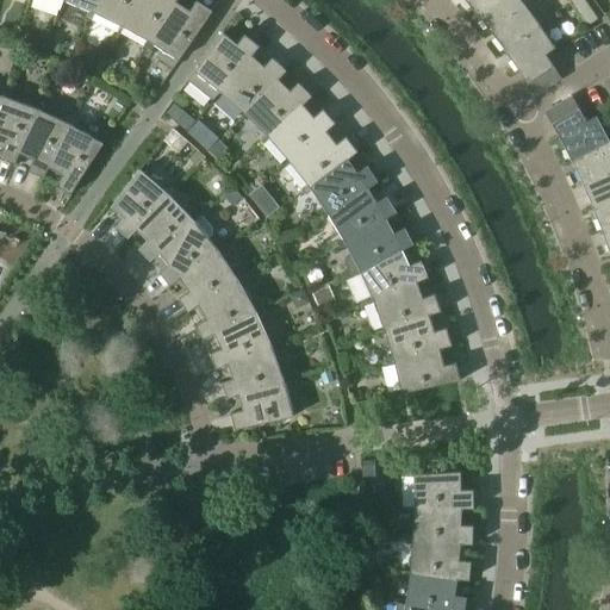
[(87,17),(91,18),(99,0),(67,0),(91,10),(87,17)]
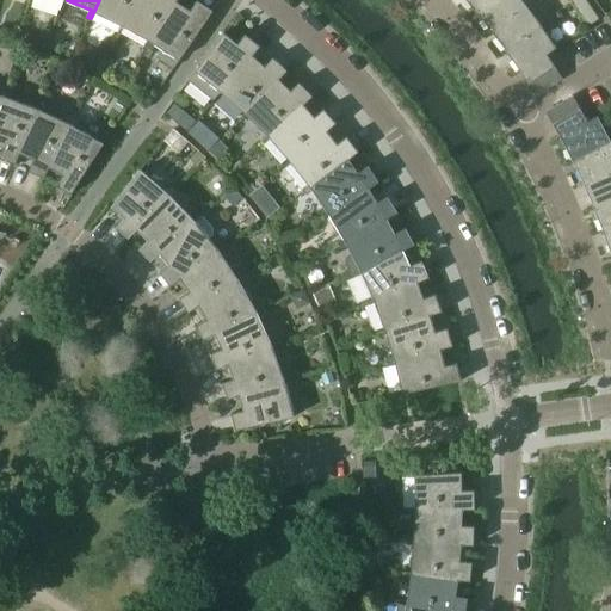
[(98,13),(123,25),(136,0),(99,0),(91,18),(96,20),(98,13)]
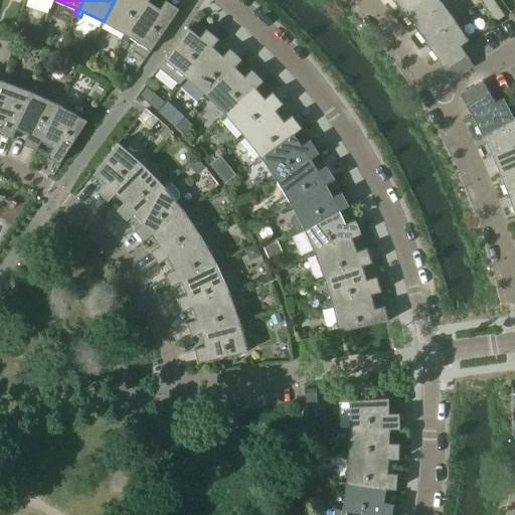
[(122,38),(125,40),(147,4),(150,1),(150,0),(115,0),(104,21),(125,33),(122,38)]
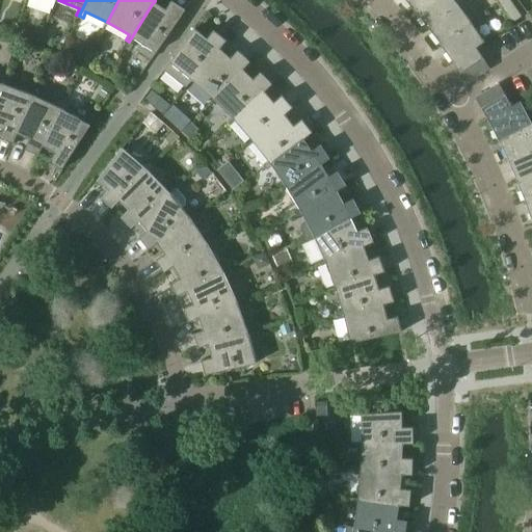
[(152,4),(129,42),(132,44),(136,38),(143,44),(141,48),(142,53),(152,59),(167,35),(186,9),(186,8),(173,0),(171,0),(166,8),(155,1),(152,4)]
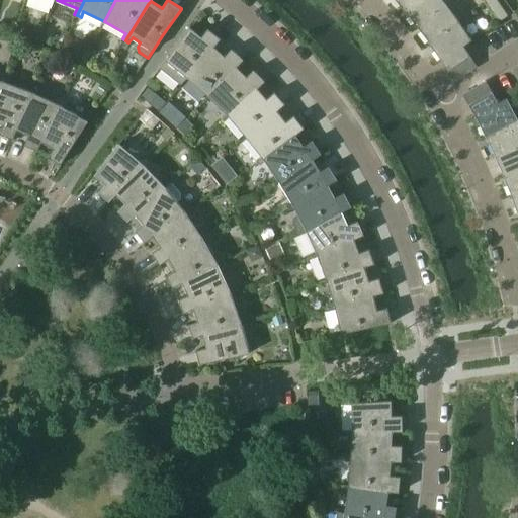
[(443,0),(410,0),(403,7),(416,24),(444,2),(443,0)]
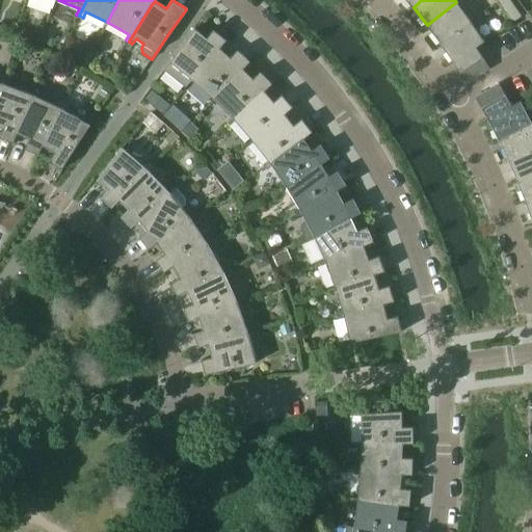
[(427,25),(441,43),(471,21),(462,10),(470,5),(466,0),(458,0),(456,2),(427,25)]
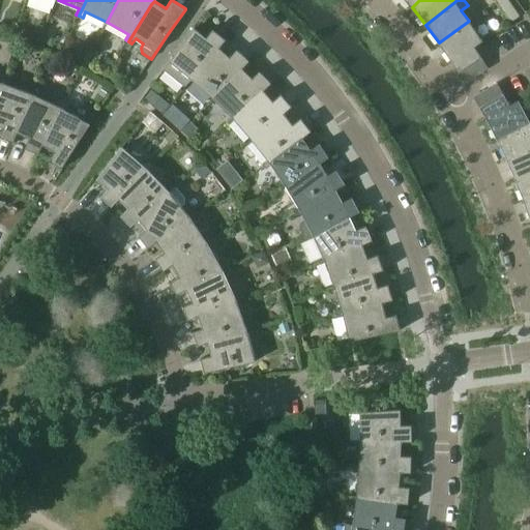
[(508,0),(497,0),(497,1),(511,22),(520,16),(508,0)]
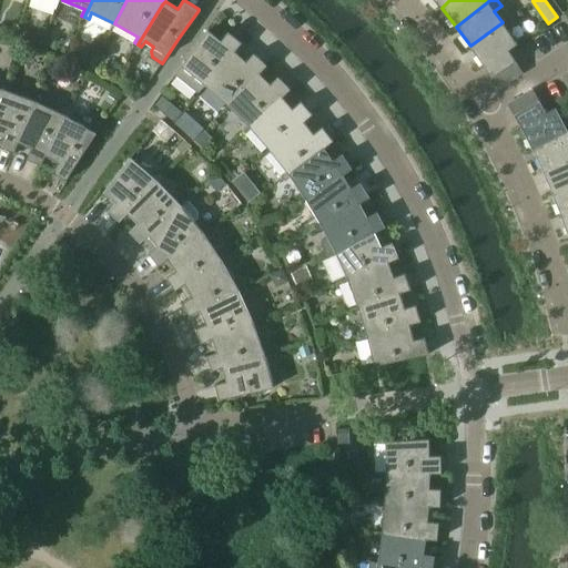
[(484,66),(492,77),(516,61),(509,50),(518,44),(503,22),(470,46),(484,66)]
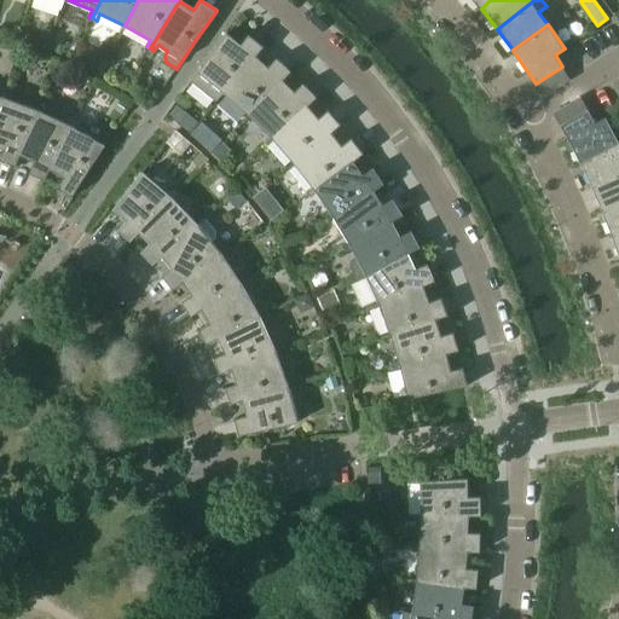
[(217,102),(225,92),(253,59),(256,56),(265,46),(249,34),(242,44),(227,33),(198,71),(191,81),(217,102)]
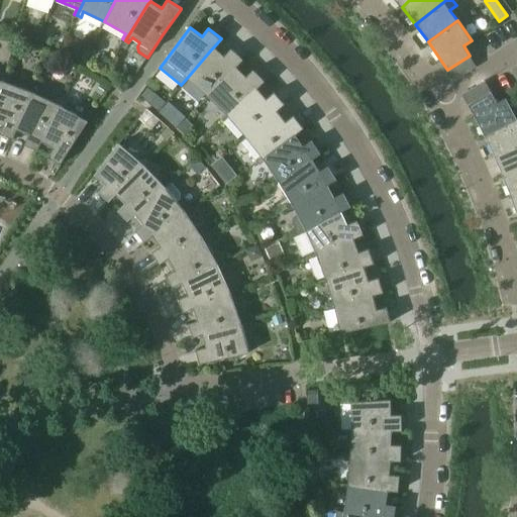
[(188,77),(208,95),(233,69),(233,70),(236,67),(243,59),(231,48),(224,56),(214,46),(211,49),(188,77)]
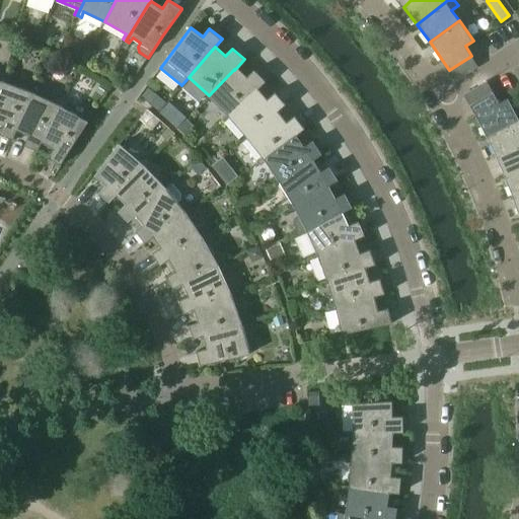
[(98,64),(107,69),(113,60),(103,55),(98,64)]
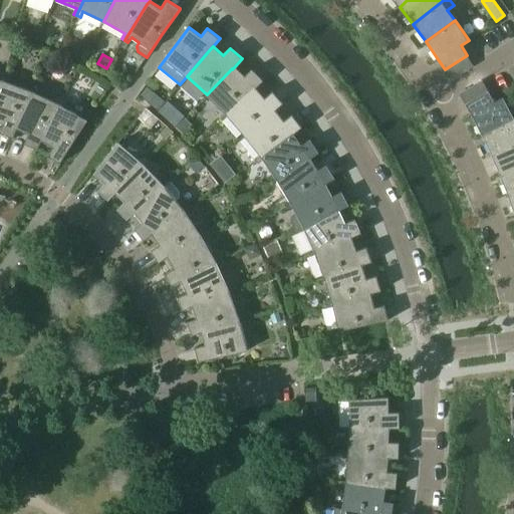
[(467,55),(445,69),(451,79),(474,65),(467,55)]
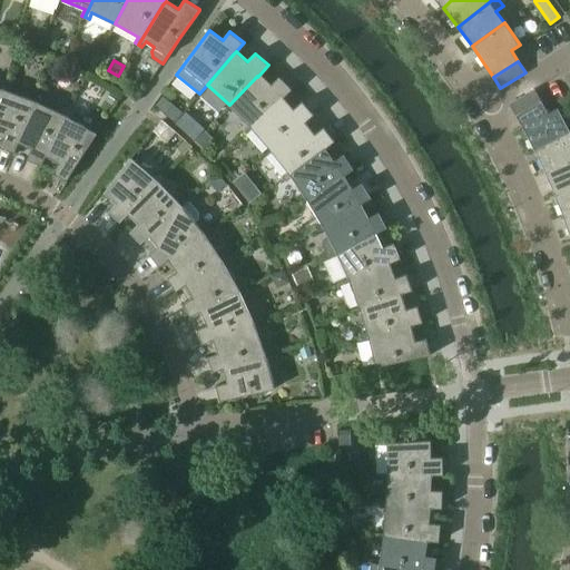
[(243,128),(246,131),(279,99),(281,100),(284,97),(292,89),(279,77),(272,85),(261,74),(257,77),(257,76),(229,105),(248,124),(243,128)]
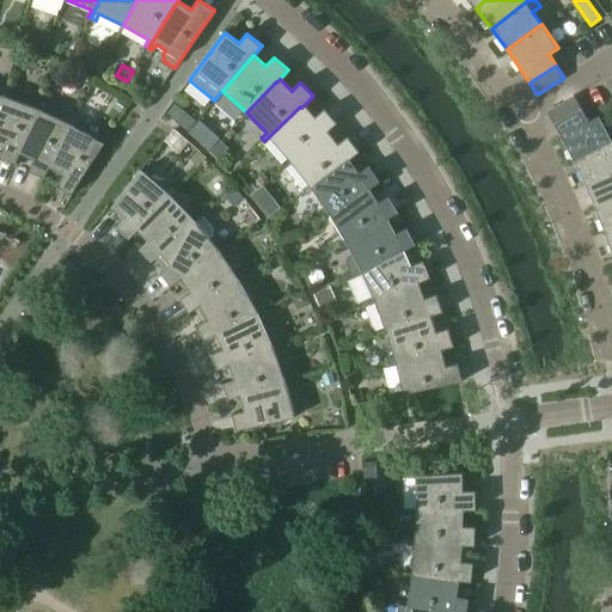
[(17,164),(20,153),(23,148),(22,148),(38,109),(8,97),(11,90),(6,89),(0,106),(0,145),(5,147),(0,158),(17,164)]
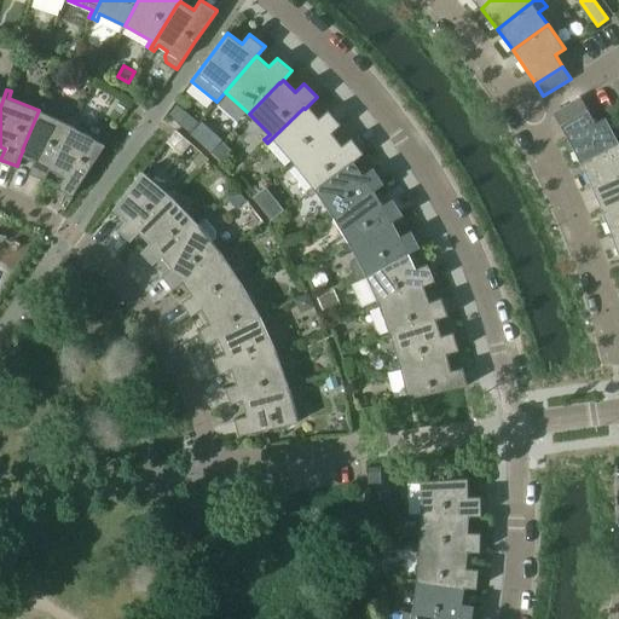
[(554,114),(561,126),(589,110),(582,98),(554,114)]
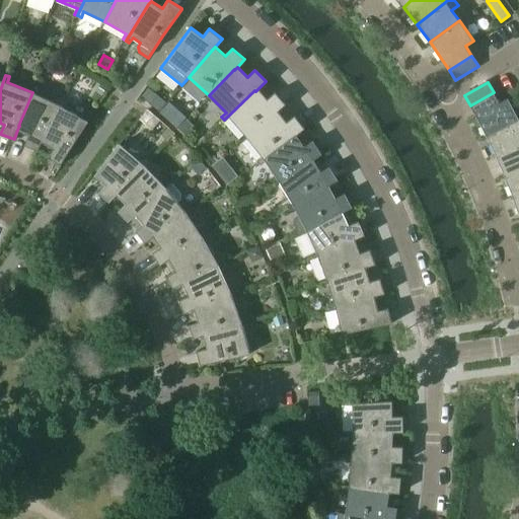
[(102,83),(96,91),(102,95),(108,87),(102,83)]
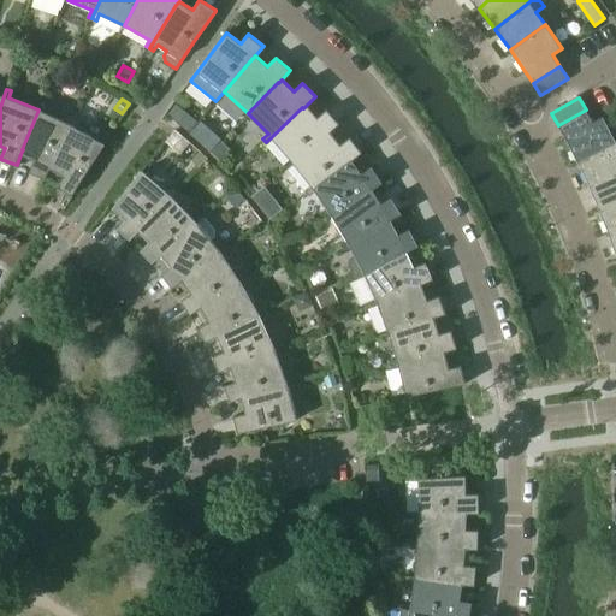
[(274,141),(292,161),(326,134),(326,135),(330,131),(339,124),(327,110),(318,117),(307,105),(303,108),(302,107),(266,142),(268,146),(274,141)]
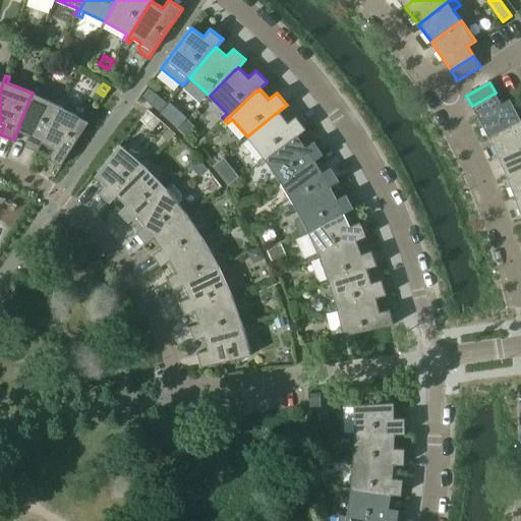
[(39,152),(43,142),(45,138),(45,137),(64,101),(60,98),(57,104),(33,93),(18,126),(19,126),(17,130),(30,135),(25,145),(39,152)]
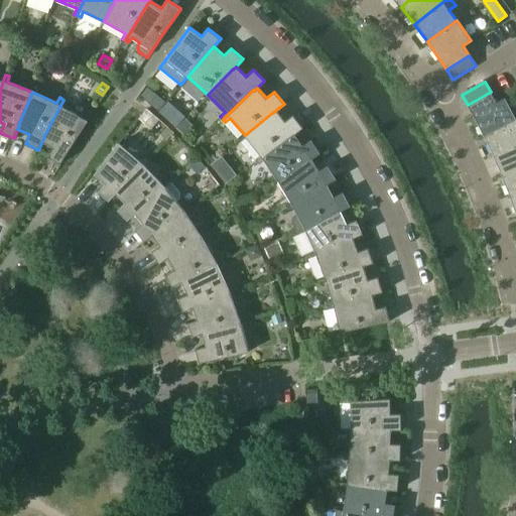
[(474,115),(484,135),(515,119),(505,98),(497,102),(491,92),(468,105),(474,115)]
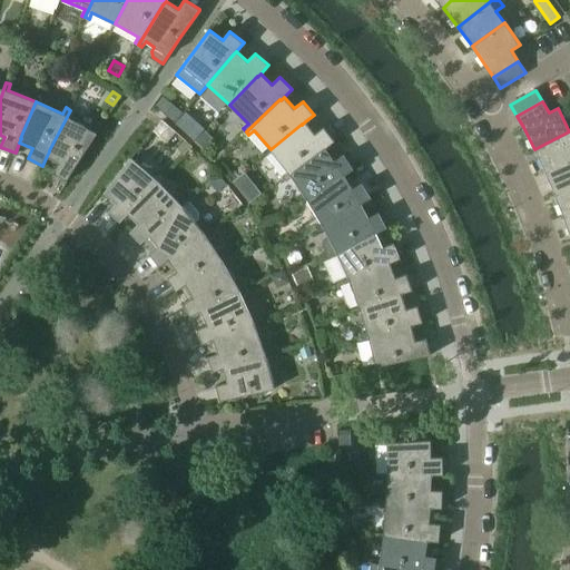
[(176,121),(183,112),(173,105),(165,114),(176,121)]
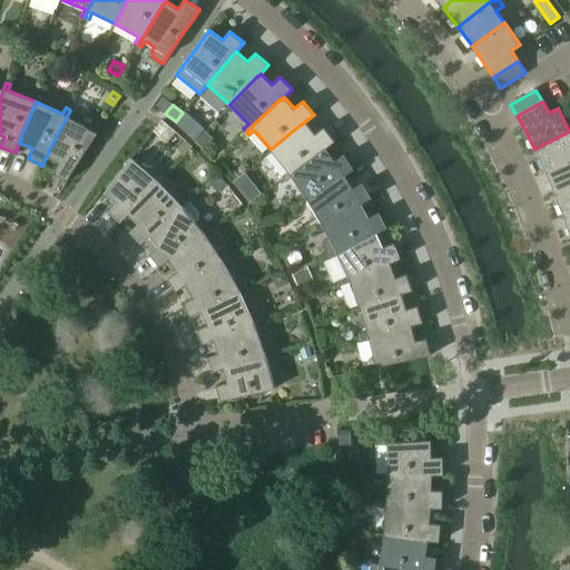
[(49,151),(47,156),(59,163),(53,173),(67,180),(97,134),(71,118),(75,112),(70,110),(49,150),(49,151)]
